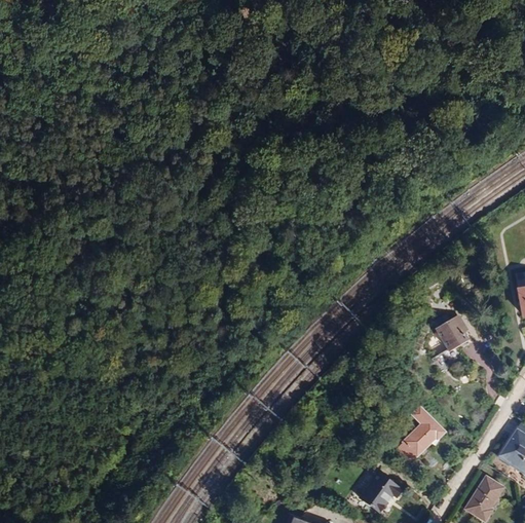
[(435,267),(423,274),(427,282),(439,274),(435,267)]
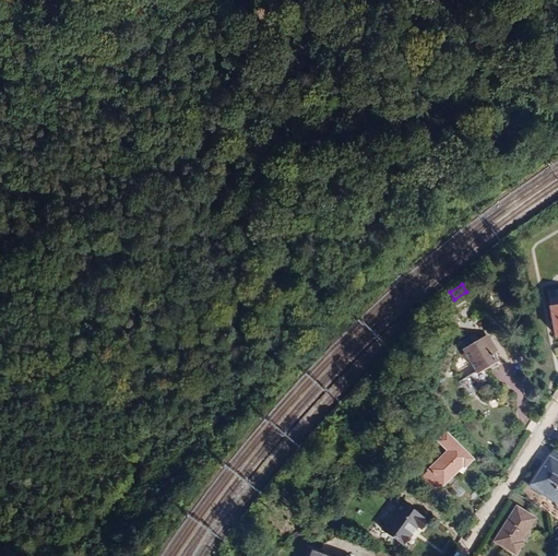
[(548,302),(554,332),(557,331),(557,284),(546,287),(548,302)]
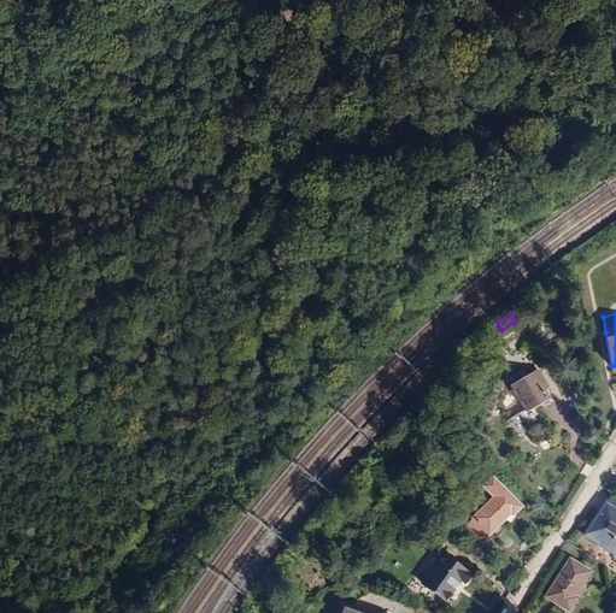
[(502,352),(504,335),(497,334),(494,351),(502,352)]
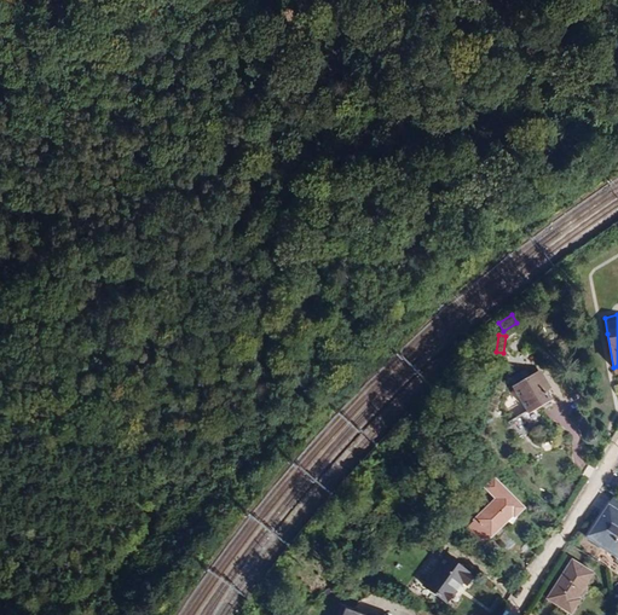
[(552,400),(542,386),(547,383),(538,369),(529,373),(524,366),(508,375),(527,407),(507,418),(517,435),(530,427),(546,418),(539,407),(552,400)]
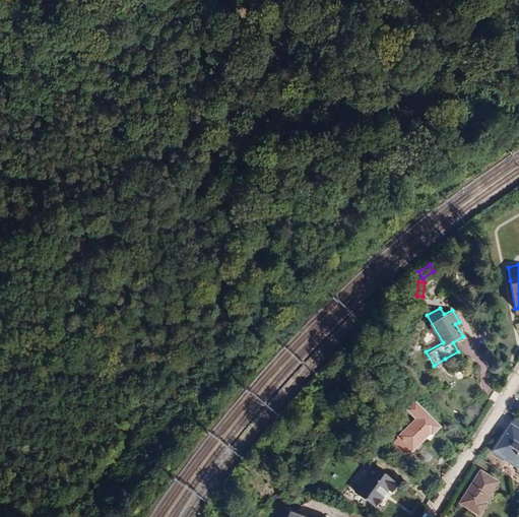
[(402,368),(393,359),(388,371),(393,376),(402,368)]
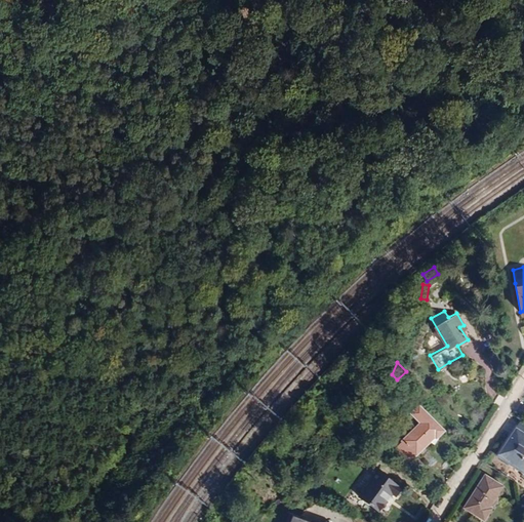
[(411,410),(420,420),(396,444),(408,457),(415,451),(427,441),(434,434),(435,435),(443,428),(418,403),(411,410)]
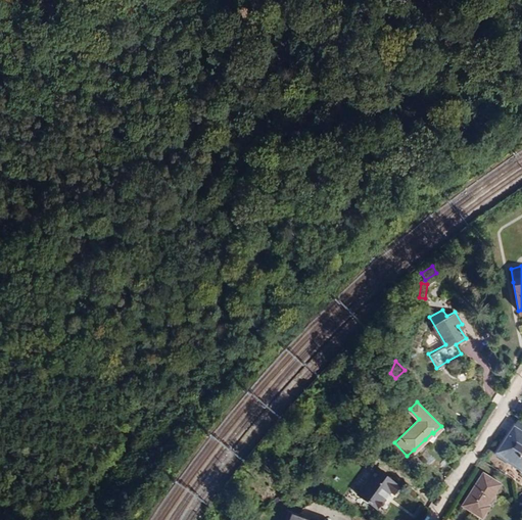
[(521,422),(517,419),(507,433),(520,441),(521,438),(521,422)]
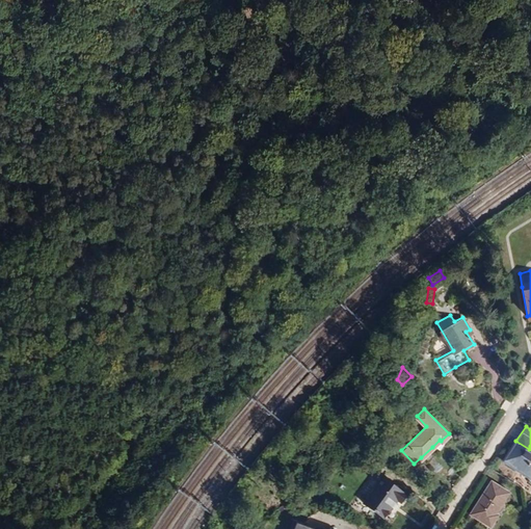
[(530,475),(530,446),(529,449),(515,441),(509,450),(504,458),(530,475)]
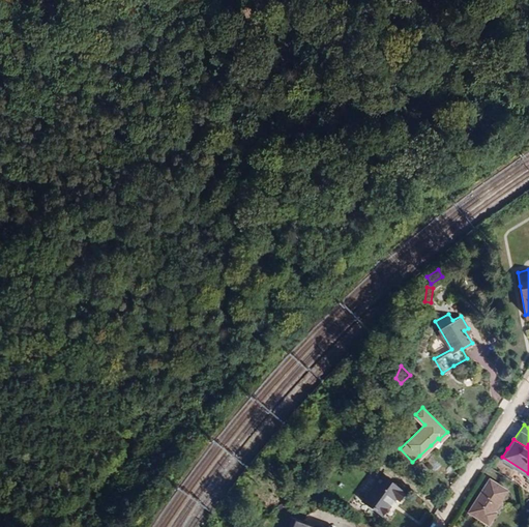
[(380,473),(361,499),(381,514),(387,506),(391,502),(395,496),(398,498),(404,491),(380,473)]
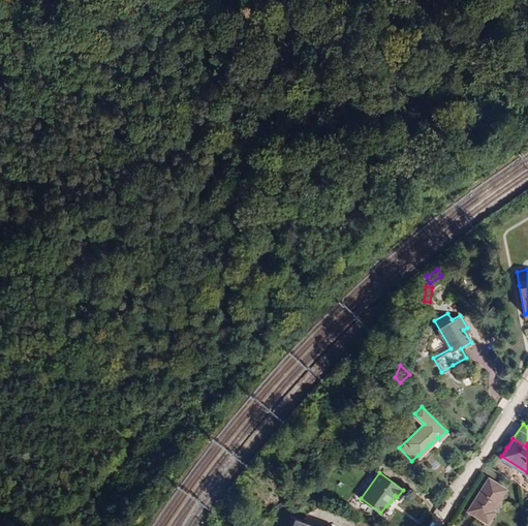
[(467,508),(486,522),(493,511),(491,508),(504,488),(488,477),(476,495),(467,508)]
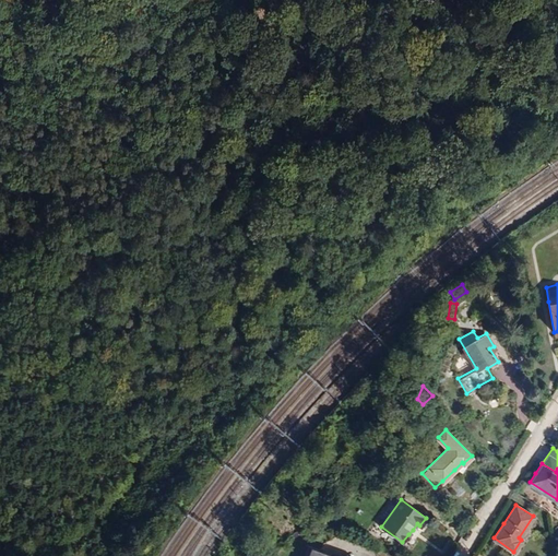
All buildings are outlined.
